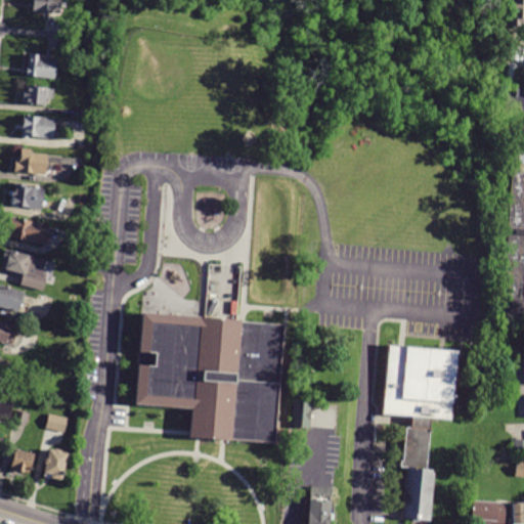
[(34,0),(34,12),(62,14),(62,0),(34,0)]
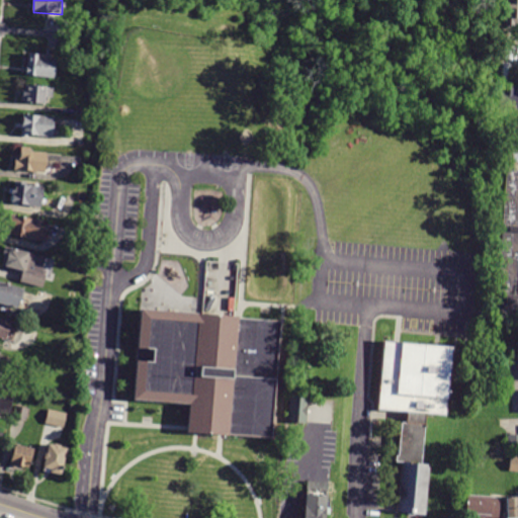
[(517,0),(507,0),(506,27),(517,28),(517,25),(517,0)]
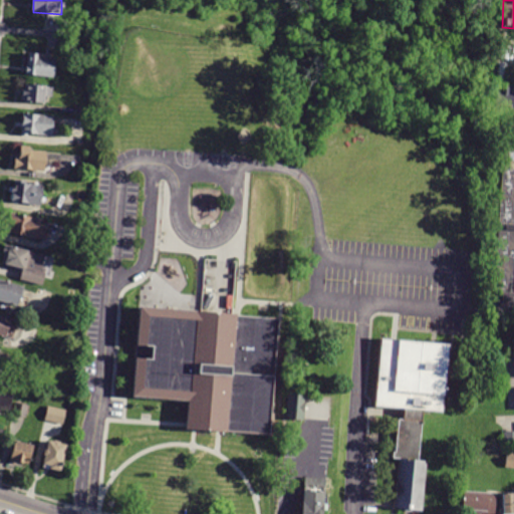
[(29,54),(27,75),(55,78),(56,61),(40,59),(41,55),(29,54)]
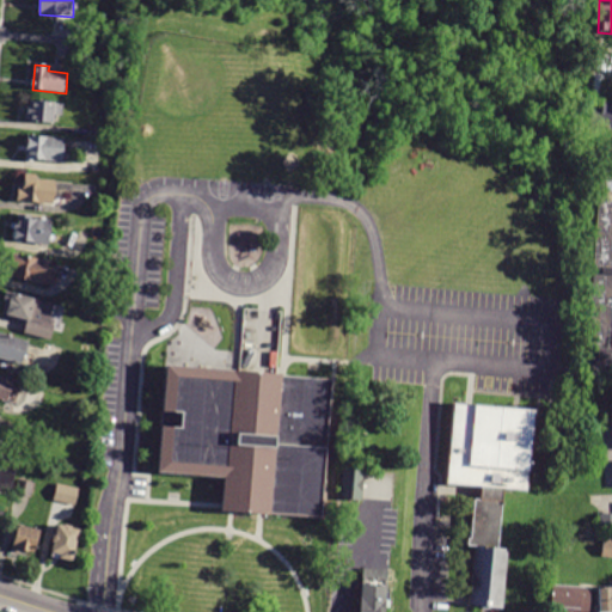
[(611,103),(593,102),(591,128),(611,129),(611,103)]
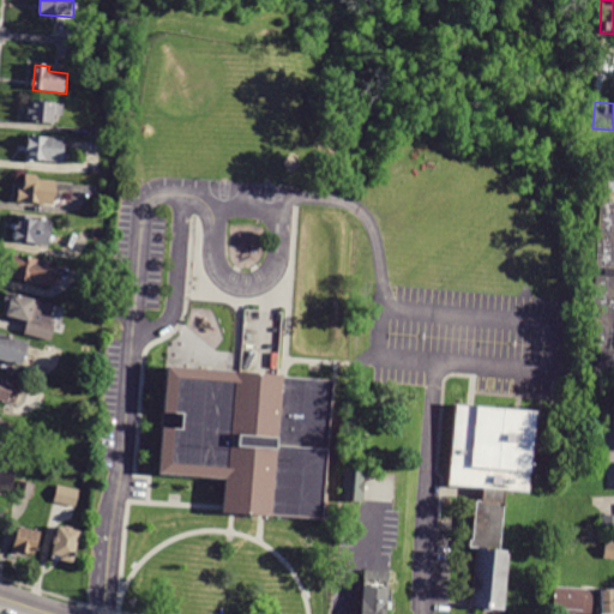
[(32,103),(32,107),(29,107),(29,116),(31,116),(30,124),(53,126),(54,115),(62,116),(64,107),(32,103)]
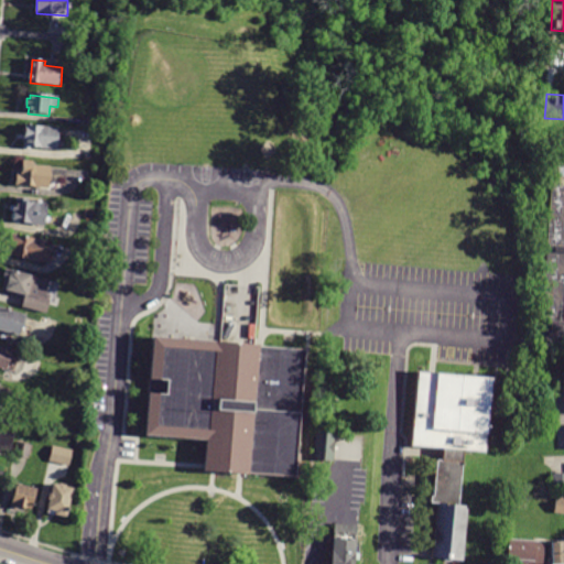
[(88,118),(87,128),(101,129),(101,119),(88,118)]
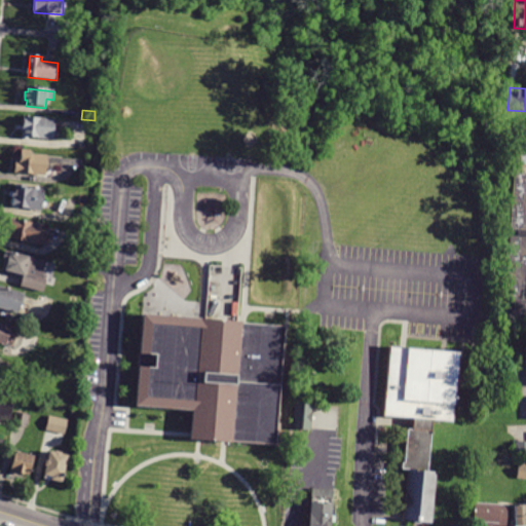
[(25,118),(24,141),(29,141),(29,138),(54,140),(57,120),(25,118)]
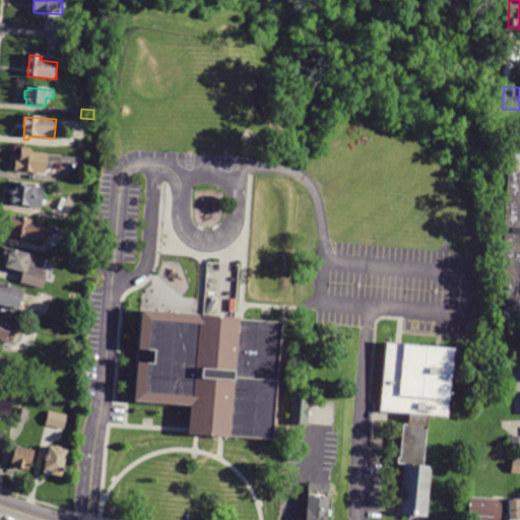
[(21,149),(20,161),(15,161),(15,171),(47,174),(48,155),(31,154),(31,150),(21,149)]
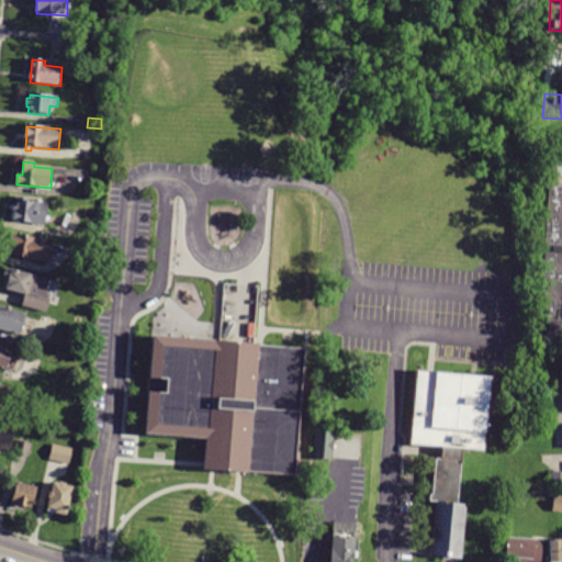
[(561,188),(551,188),(542,337),(561,337),(561,188)]
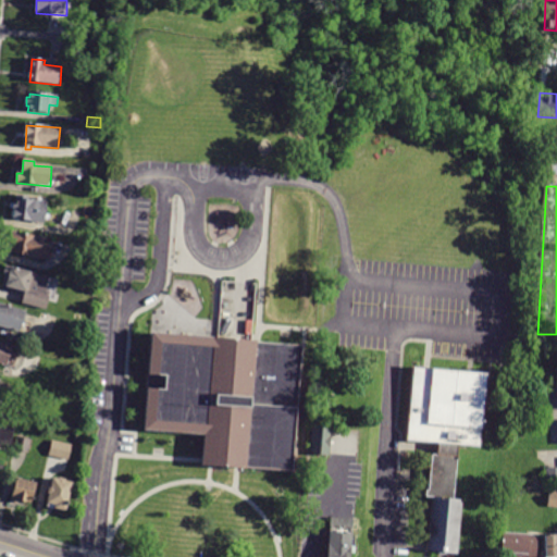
[(17,197),(17,201),(13,201),(12,210),(15,211),(14,220),(45,224),(48,203),(29,201),(29,198),(17,197)]
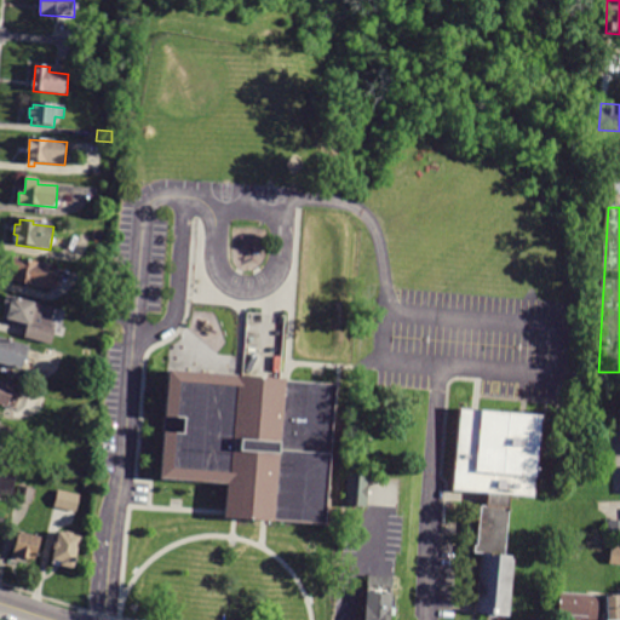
[(17,259),(16,262),(12,262),(10,271),(15,273),(13,282),(55,290),(57,277),(47,276),(50,265),(17,259)]
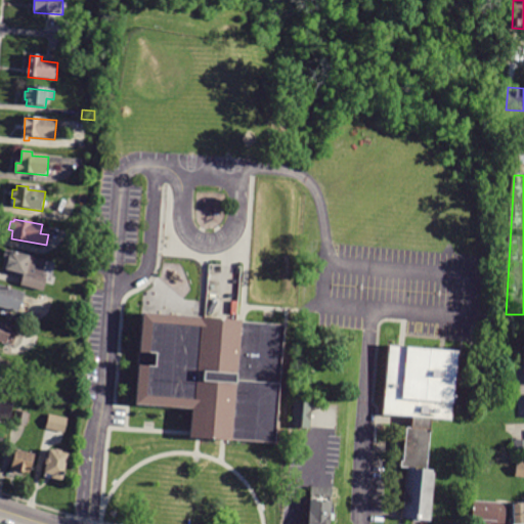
[(5,251),(2,260),(8,261),(5,271),(24,276),(20,288),(44,294),(47,280),(43,279),(47,262),(5,251)]
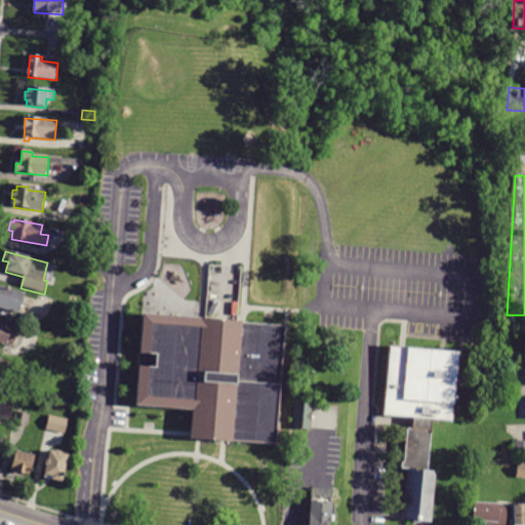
[(0,286),(0,309),(19,315),(26,295),(0,286)]
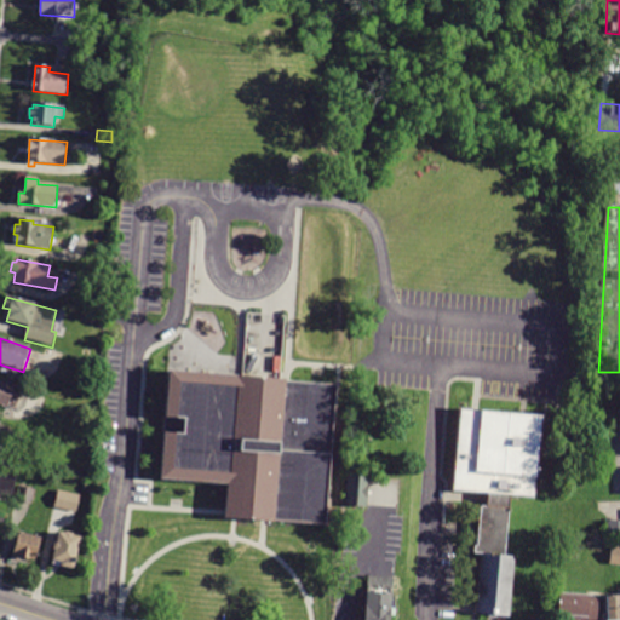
[(171,371),(164,482),(230,487),(228,516),(236,517),(262,518),(331,523),(340,383),(241,375),(171,371)]
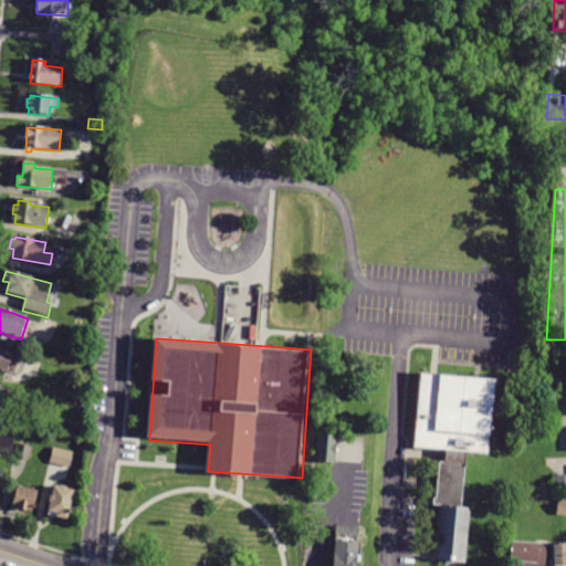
[(0,348),(0,370),(8,374),(11,362),(18,364),(20,356),(0,348)]
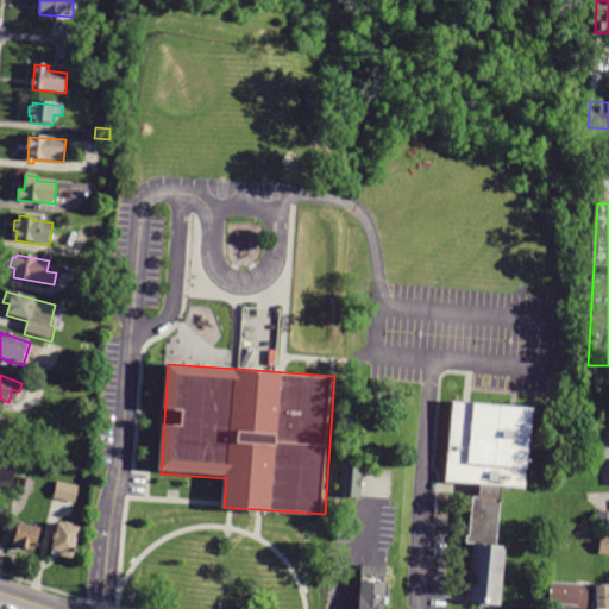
[(468,602),(501,604),(506,546),(496,546),(498,489),(523,489),(529,391),(470,385),(470,401),(449,402),(444,483),(476,482),(477,494),(469,495),(465,542),(473,545),(468,602)]
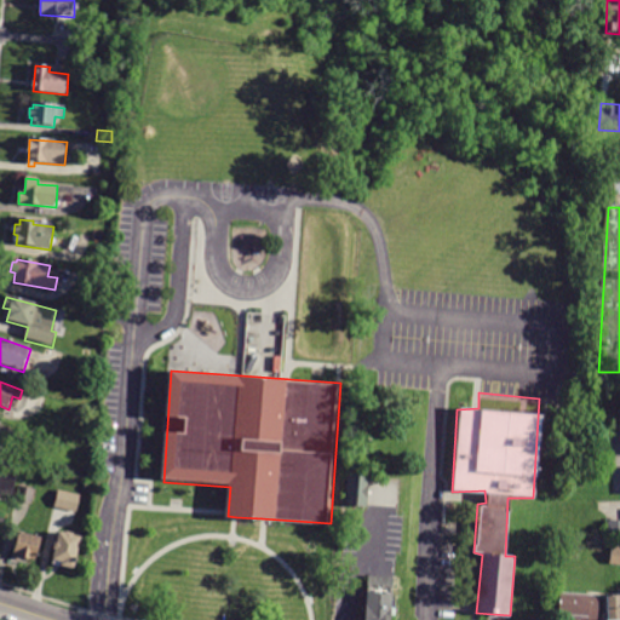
[(5,460),(0,481),(0,497),(12,500),(19,464),(5,460)]
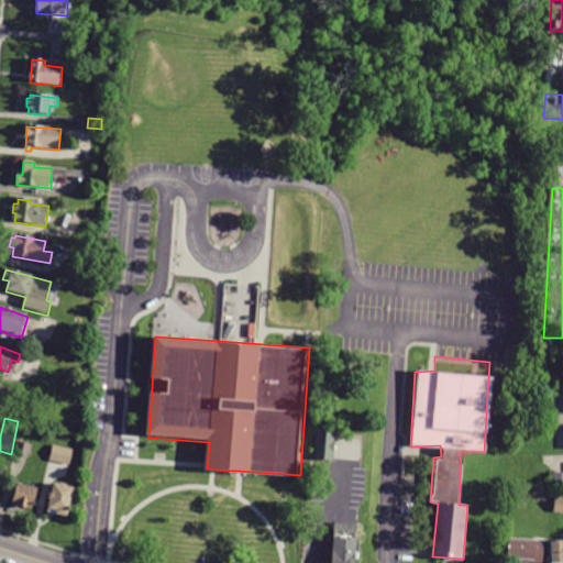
[(316,433),(315,461),(333,462),(334,434),(316,433)]
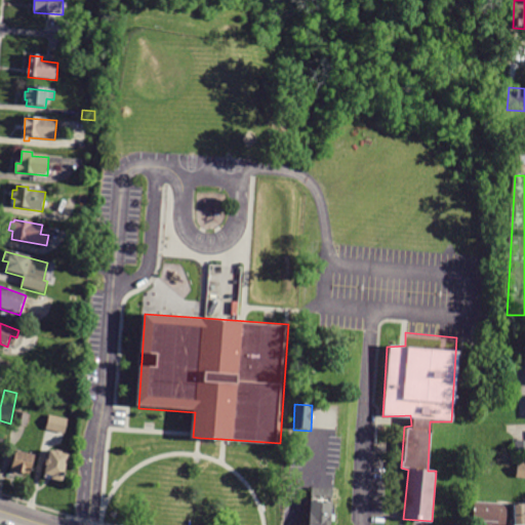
[(16,412),(14,426),(27,429),(30,415),(16,412)]
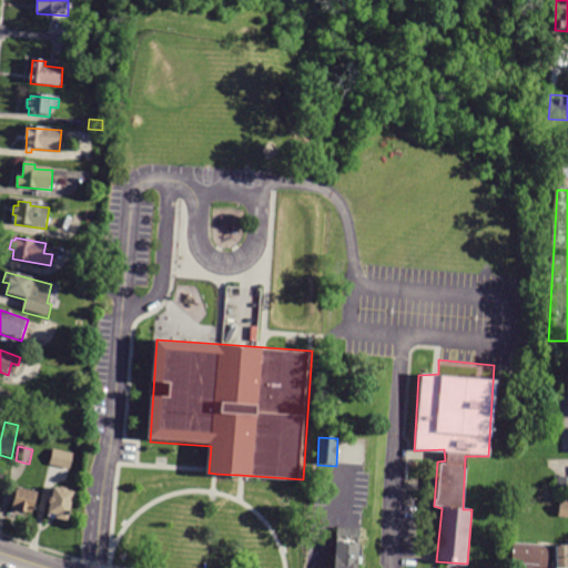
[(54,450),(51,466),(70,470),(73,455),(54,450)]
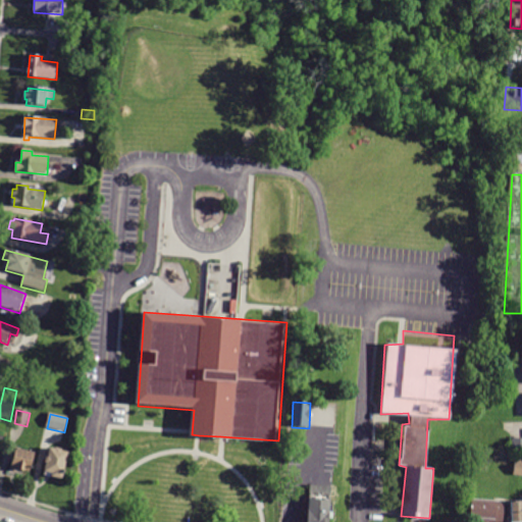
[(521,438),(512,439),(513,455),(521,454),(521,438)]
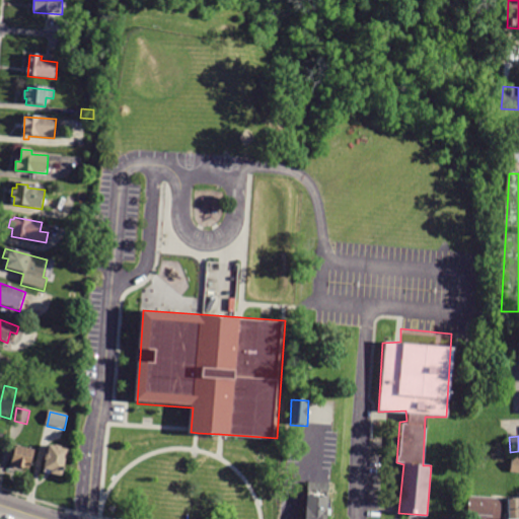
[(16,447),(11,467),(30,471),(35,451),(16,447)]
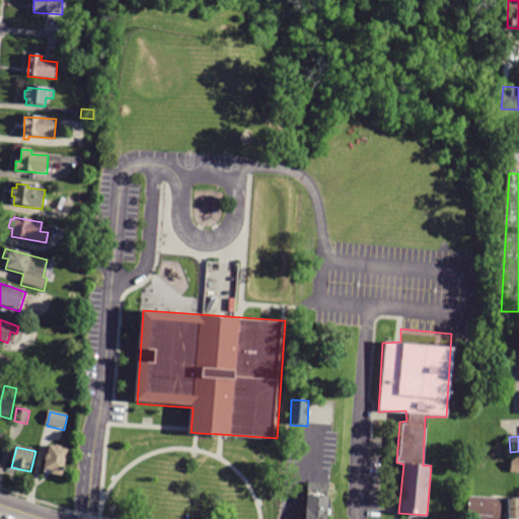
[(51,448),(49,455),(47,455),(45,461),(48,462),(46,471),(52,472),(51,475),(63,478),(69,452),(62,451),(62,449),(56,447),(56,449),(51,448)]
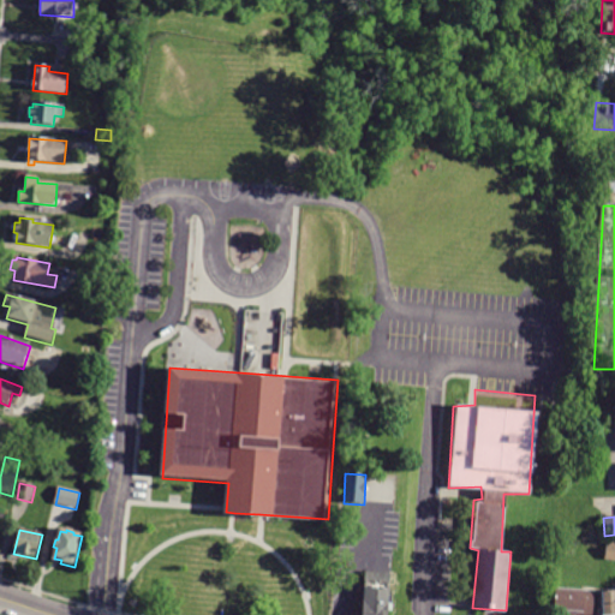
[(614,559),(614,539),(604,539),(603,559),(614,559)]
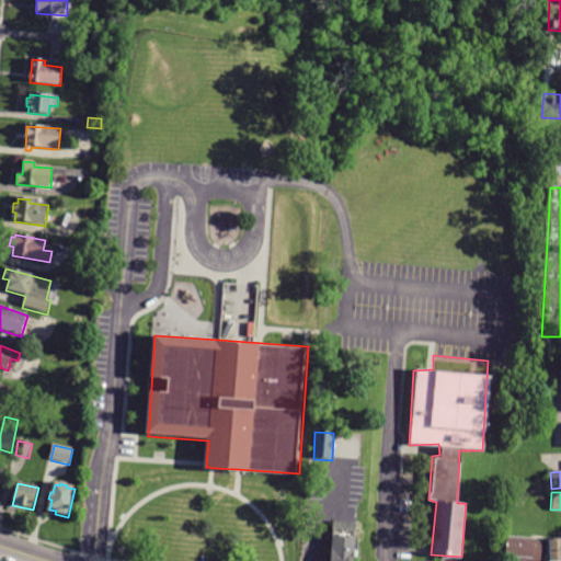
[(333,522),(330,560),(353,560),(355,523),(333,522)]
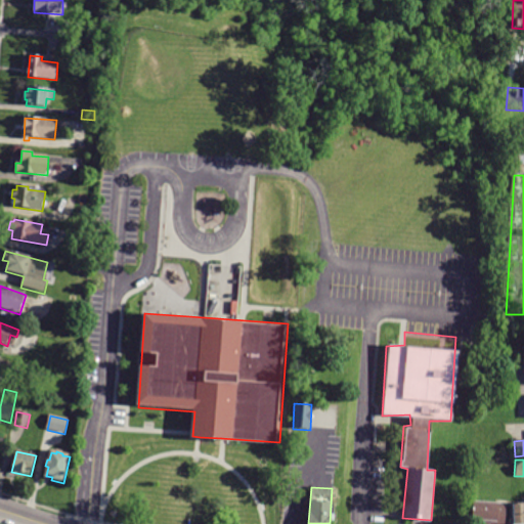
[(473,503),(472,523),(484,523),(506,523),(508,505),(473,503)]
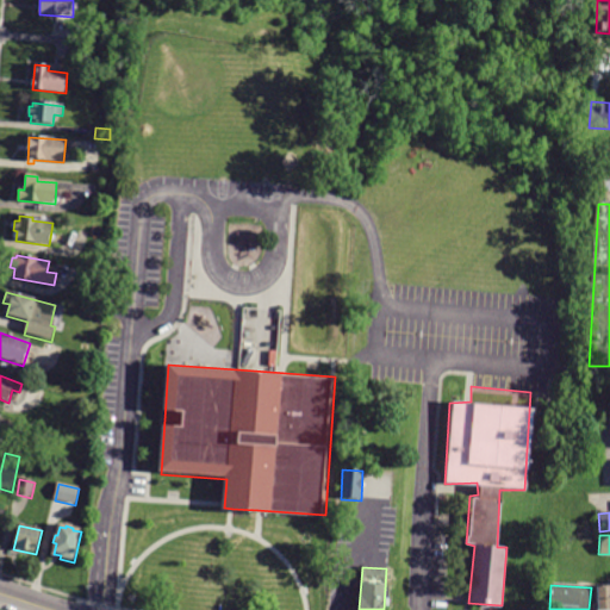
[(609,609),(609,587),(599,589),(599,609),(609,609)]
